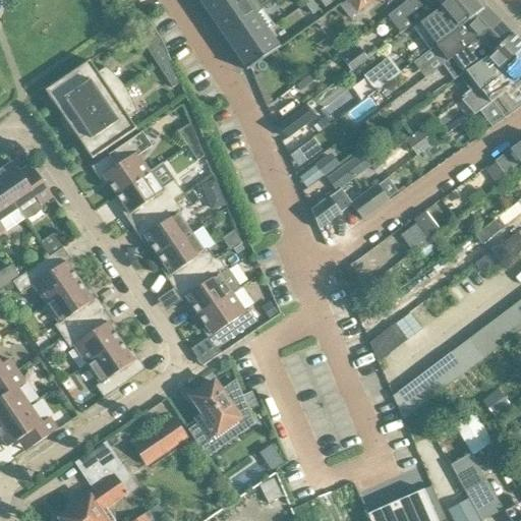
[(201,0),(199,1),(212,18),(238,0),(201,0)]
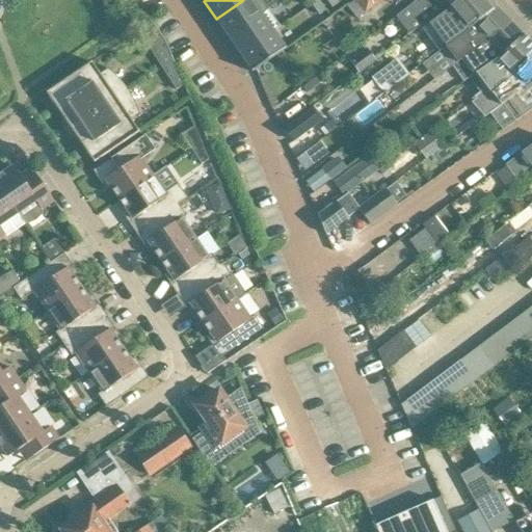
[(243,0),(216,19),(229,36),(268,9),(261,0),(243,0)]
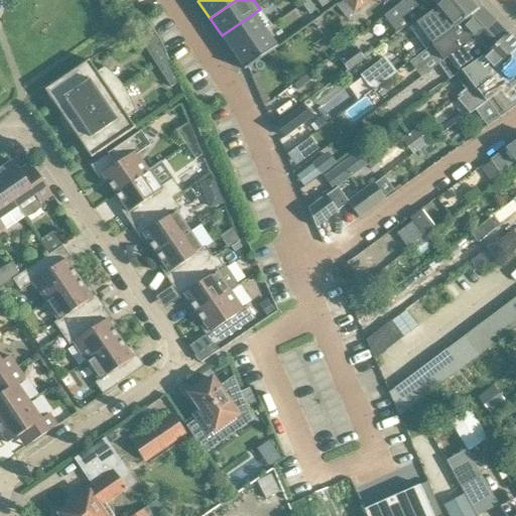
[(316,10),(309,0),(302,5),(309,15),(316,10)]
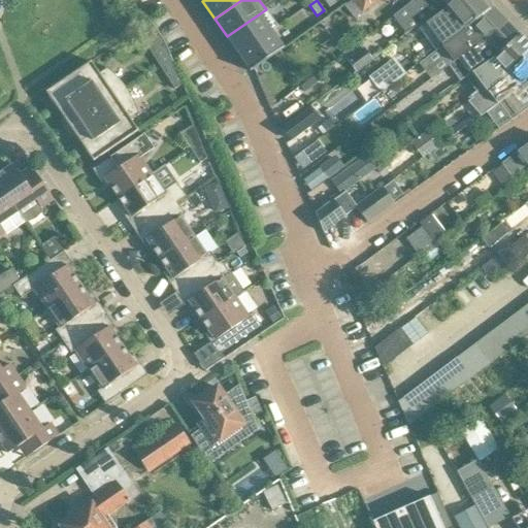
[(354,0),(363,11),(377,0),(354,0)]
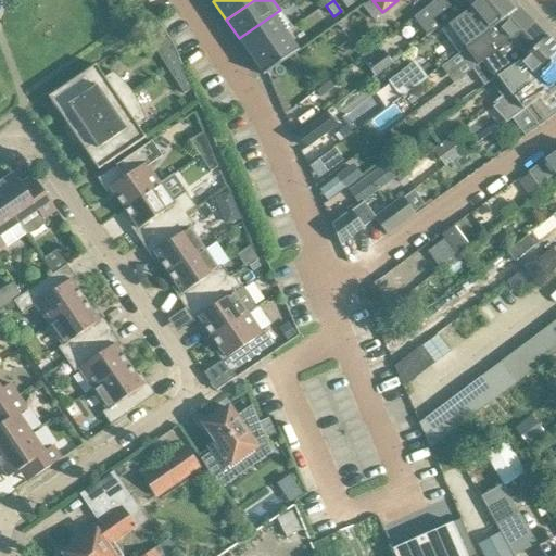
[(444,0),(444,1),(443,0),(437,0),(428,7),(439,20),(458,2),(463,8),(472,0),(444,0)]
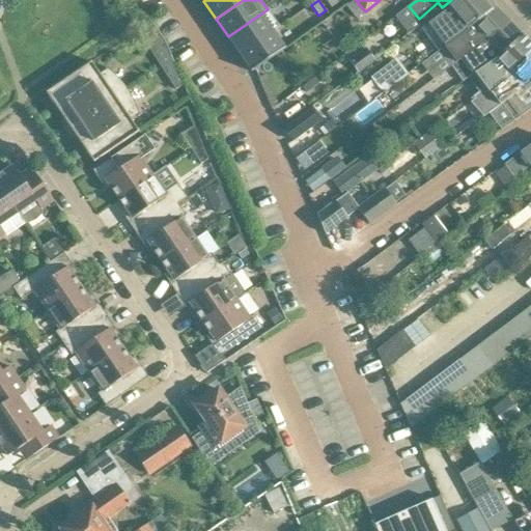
[(446,46),(492,11),(481,0),(451,0),(442,7),(444,10),(418,31),(437,53),(446,46)]
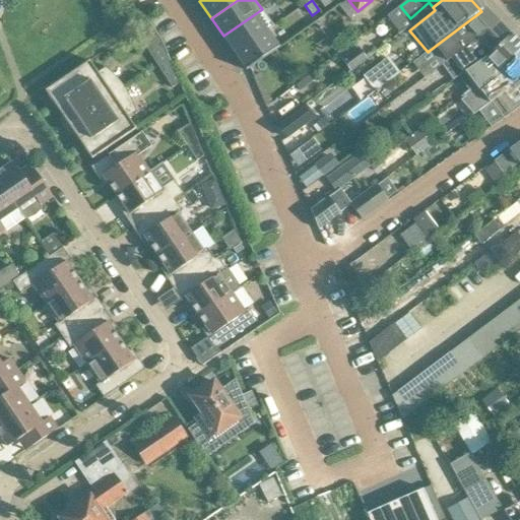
[(490,35),(502,25),(484,8),(481,11),(437,45),(428,52),(416,59),(429,74),(466,46),(470,43),(475,37),(484,29),(490,35)]
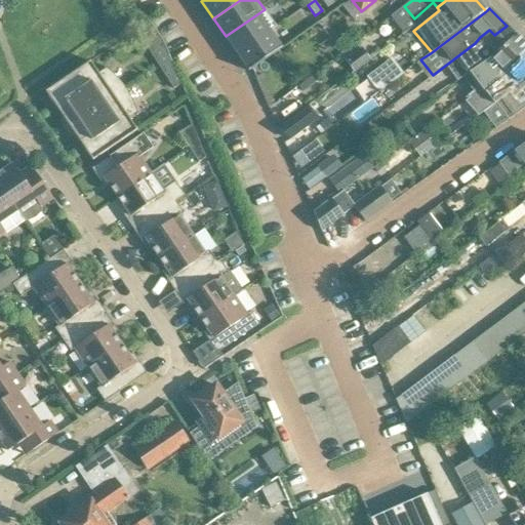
[(226,36),(237,53),(276,27),(265,9),(226,36)]
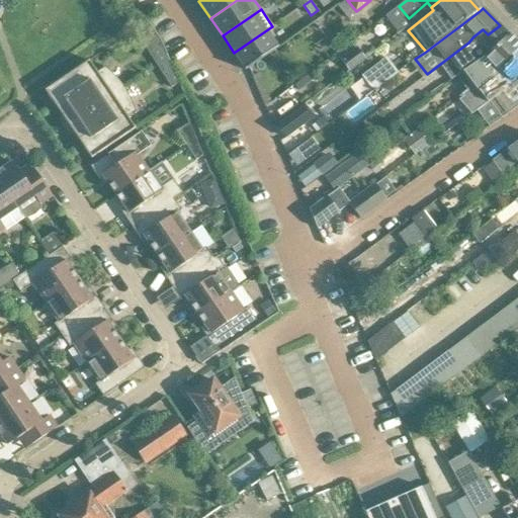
[(489,56),(512,38),(500,25),(488,34),(483,29),(473,36),(468,42),(464,46),(427,74),(427,75),(439,66),(451,81),(460,75),(463,73),(489,56)]
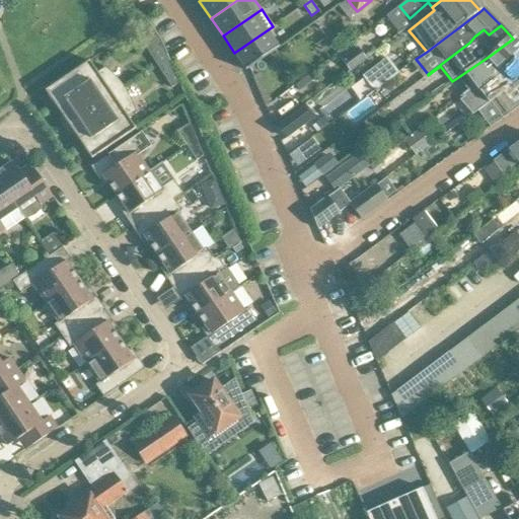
[(278,48),(267,31),(273,26),(234,53),(245,69),(245,70),(245,71),(279,48),(278,47),(278,48)]
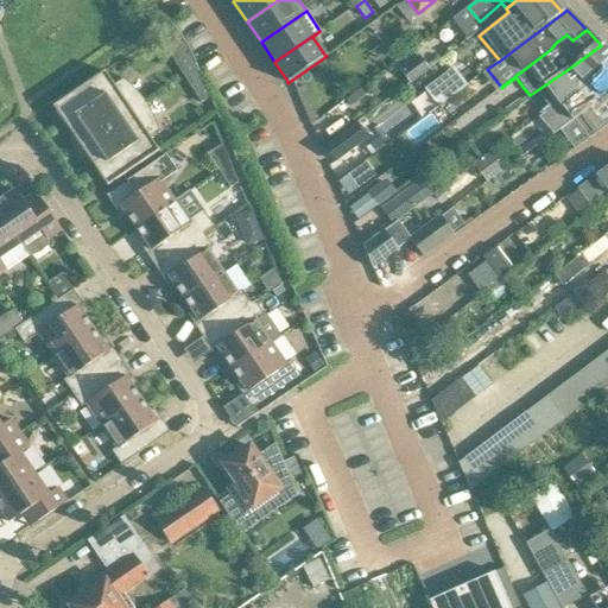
[(201,103),(210,97),(182,38),(166,49),(201,103)]
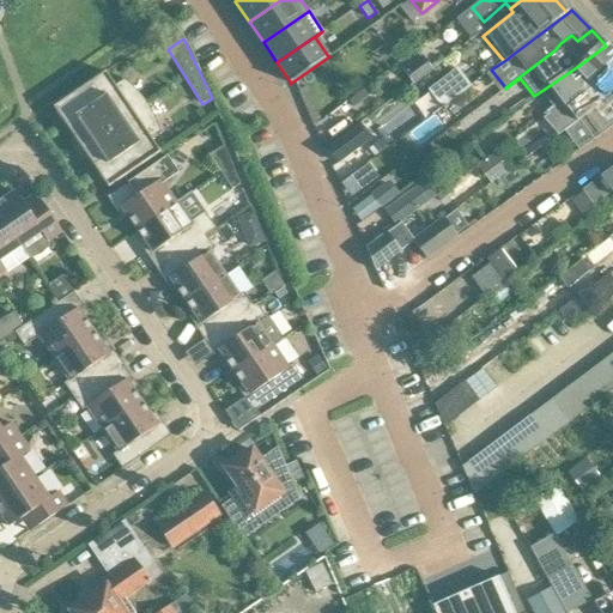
[(612,66),(612,53),(606,46),(578,66),(548,86),(545,89),(557,104),(563,110),(596,86),(599,87),(607,78),(605,76),(612,66)]
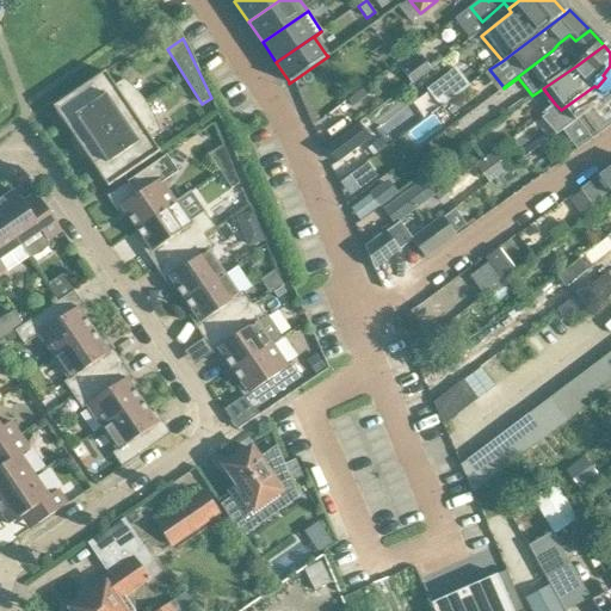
[(423,57),(403,72),(412,82),(431,69),(423,57)]
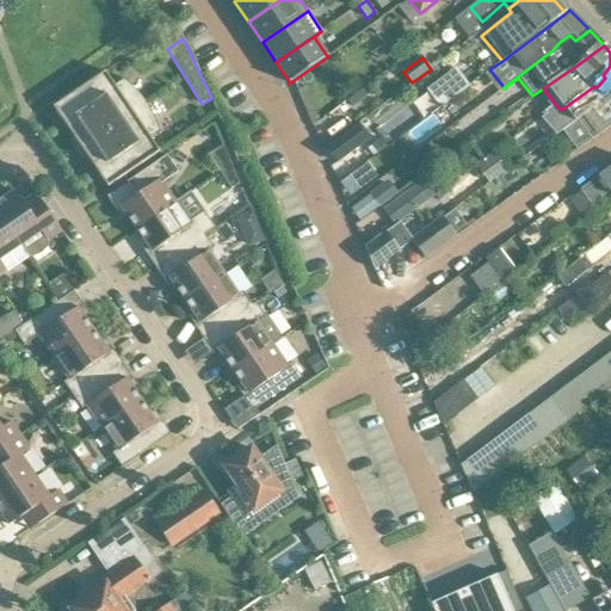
[(603,105),(610,97),(610,66),(603,75),(605,78),(597,87),(594,86),(561,110),(555,104),(545,111),(549,113),(549,115),(543,118),(559,135),(579,118),(580,121),(603,105)]
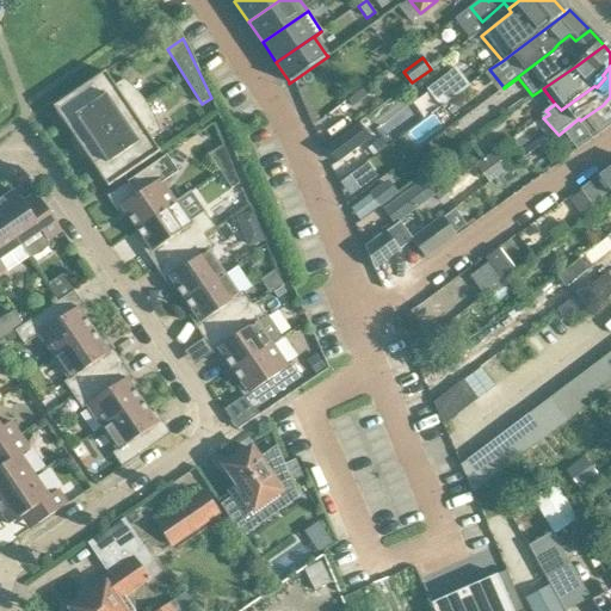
[(457,71),(420,99),(432,113),(469,86),(457,71)]
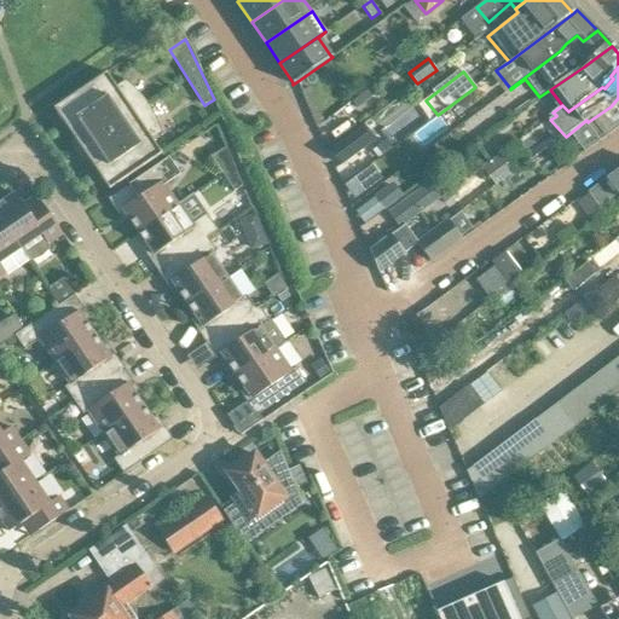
[(109,190),(129,177),(162,154),(152,140),(161,133),(157,121),(148,104),(136,90),(126,81),(116,87),(106,73),(53,109),(65,126),(71,122),(80,134),(69,142),(84,163),(94,156),(103,168),(97,172),(109,190)]
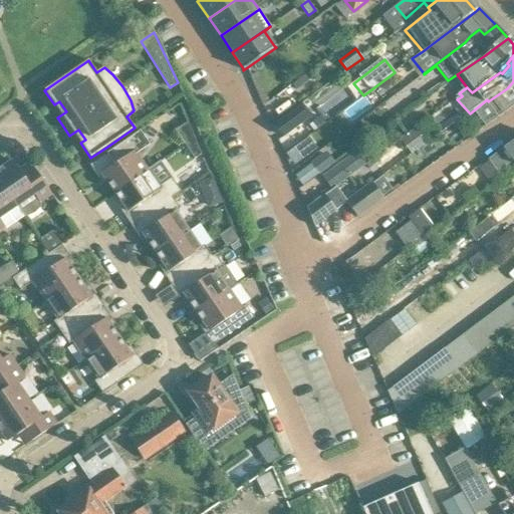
[(513,105),(513,81),(507,88),(488,101),(500,116),(513,105)]
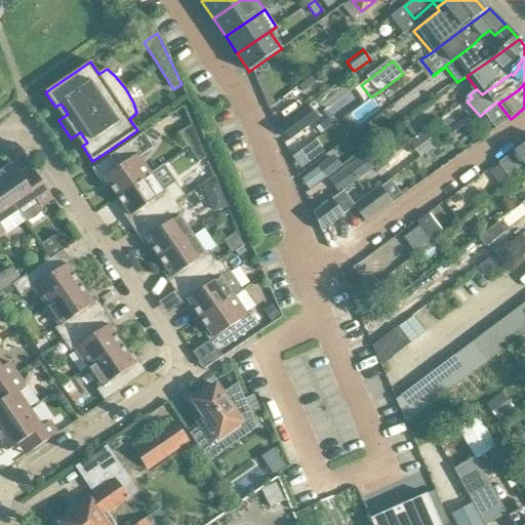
[(303,109),(277,128),(286,142),(313,122),(303,109)]
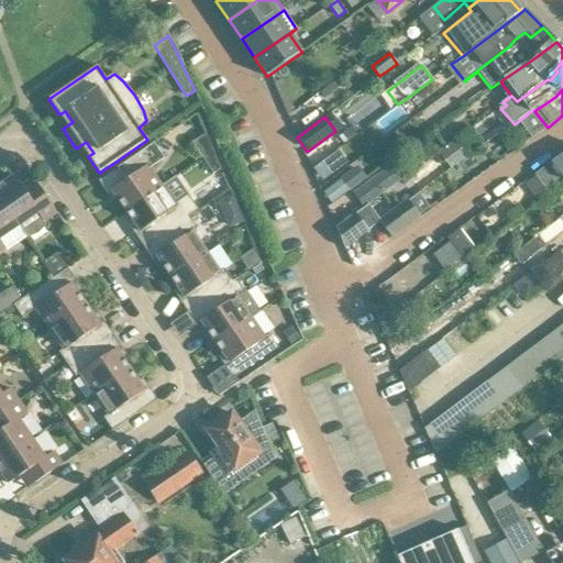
[(213,174),(221,169),(206,134),(192,143),(213,174)]
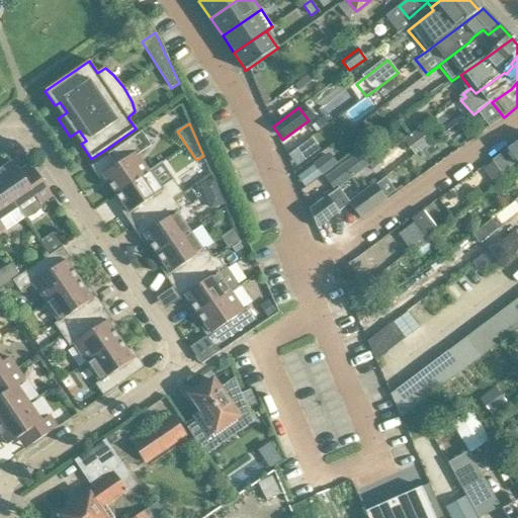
[(115,194),(149,172),(138,155),(151,146),(141,133),(91,167),(99,178),(103,176),(115,194)]
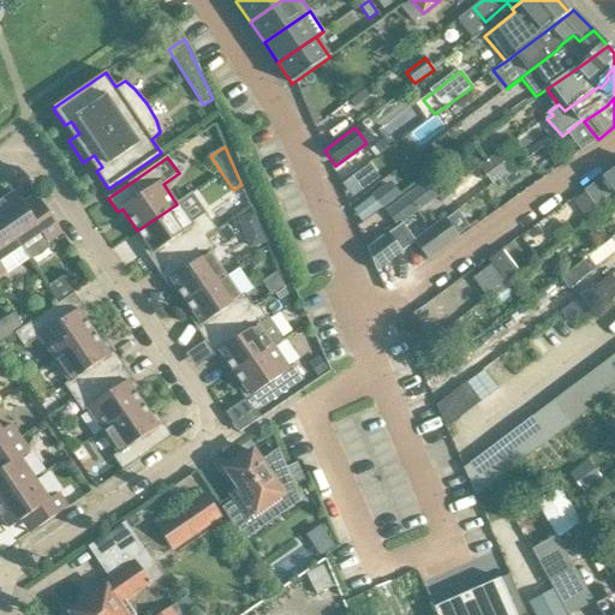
[(366,163),(351,175),(364,191),(380,179),(366,163)]
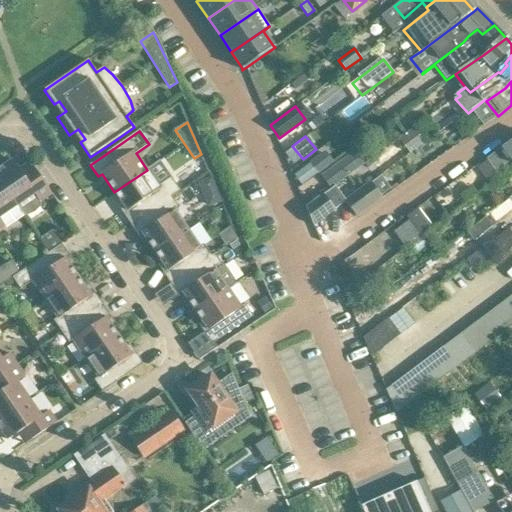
[(511,139),(486,159),(496,172),(511,161),(511,162),(511,139)]
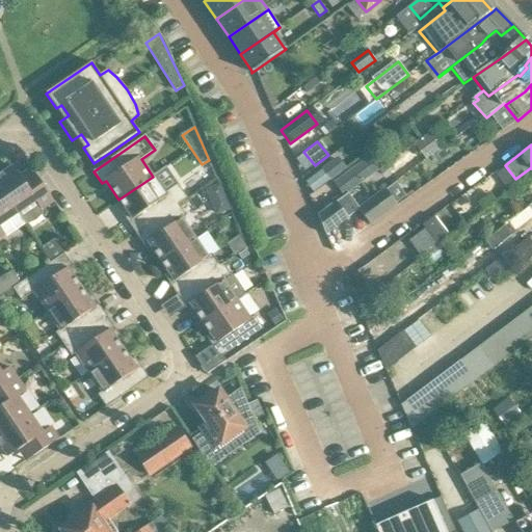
[(378,171),(369,158),(331,185),(342,198),(378,171)]
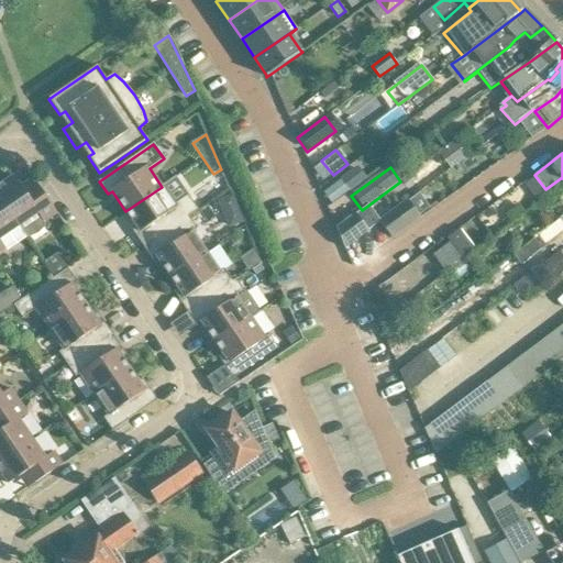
[(361,184),(350,169),(337,180),(346,194),(361,184)]
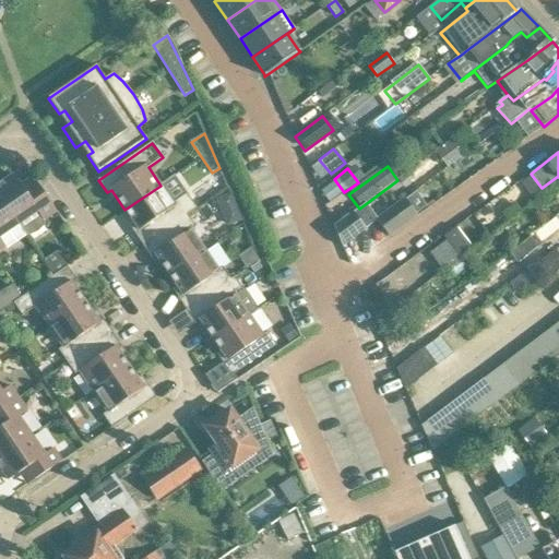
[(56,212),(38,185),(26,193),(13,175),(0,183),(0,198),(19,225),(37,212),(44,221),(56,212)]
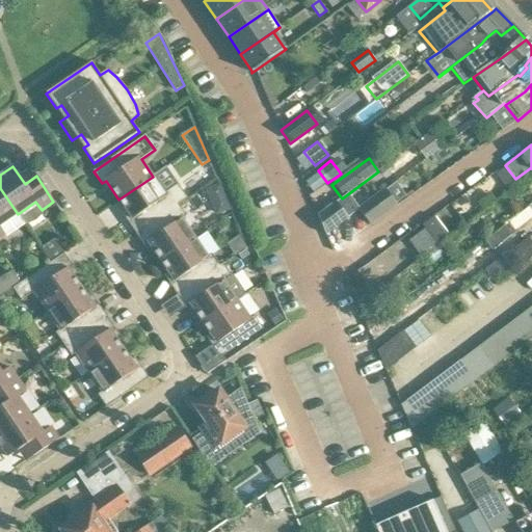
[(135,234),(187,198),(178,184),(164,193),(153,177),(118,200),(132,219),(128,221),(135,234)]
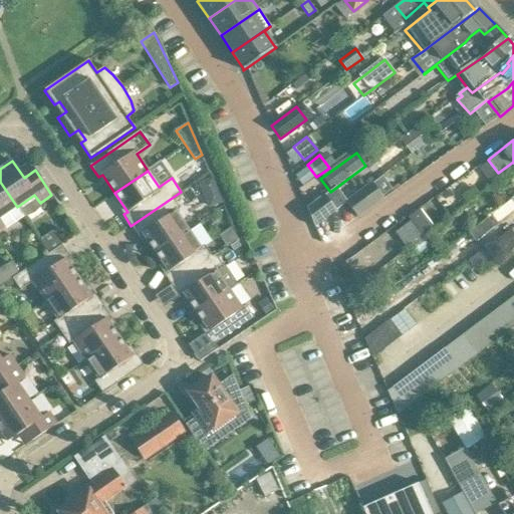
[(0,219),(0,218),(17,207),(0,182),(0,230),(5,227),(0,219)]
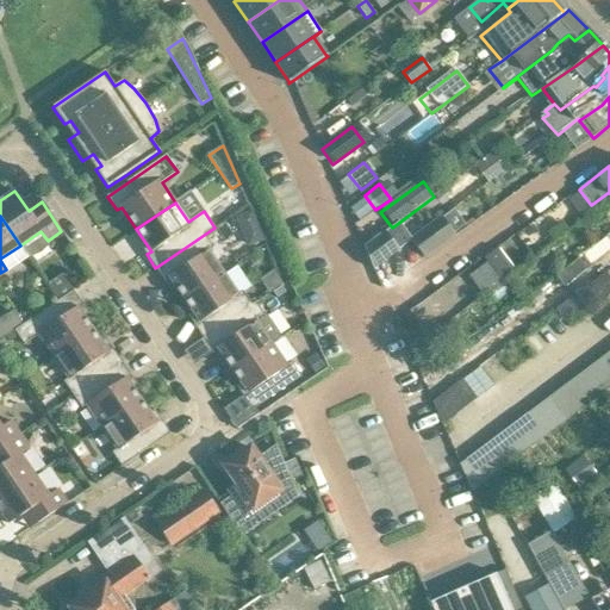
[(442,218),(412,241),(411,241),(424,257),(455,235),(442,218)]
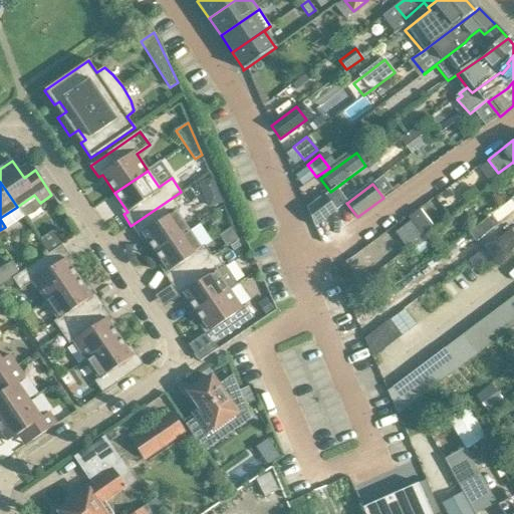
[(472,188),(462,197),(467,203),(477,195),(472,188)]
